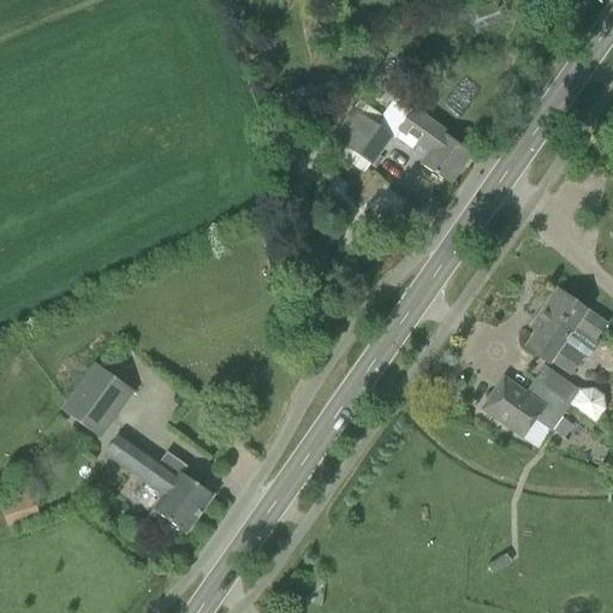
[(351,107),(333,134),(372,162),(373,164),(392,135),(351,107)]
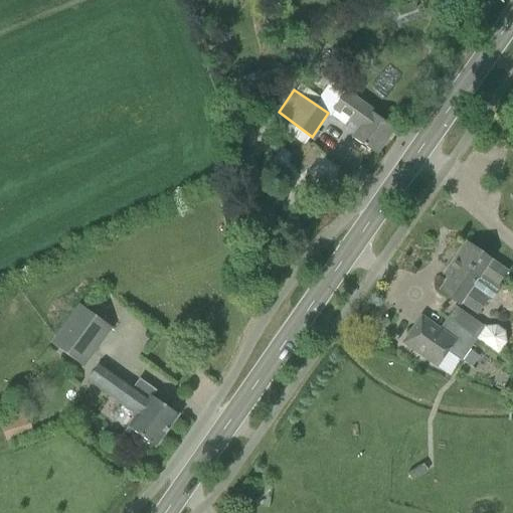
[(378,153),(396,128),(346,91),(334,107),(359,124),(352,134),(378,153)]
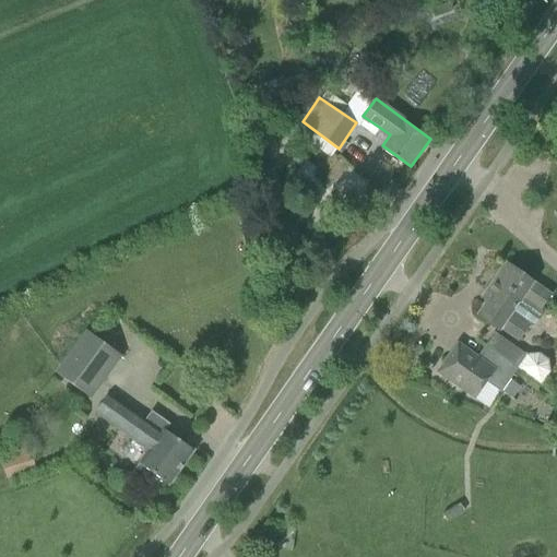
[(493,293),(478,312),(497,326),(499,327),(499,326),(519,340),(530,324),(536,323),(544,313),(543,307),(553,292),(533,279),(524,274),(507,261),(487,289),(493,293)]
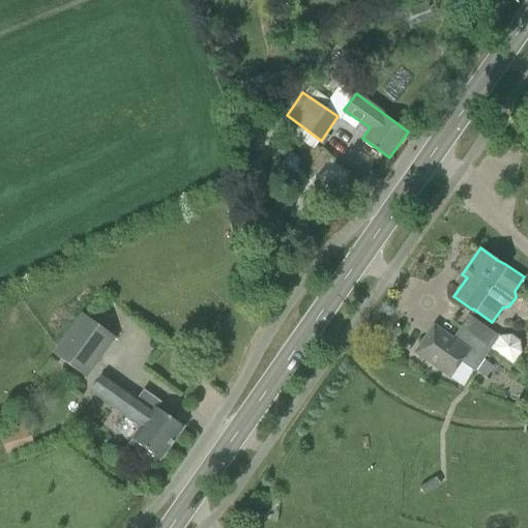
[(116,335),(83,312),(53,352),(86,376),(116,335)]
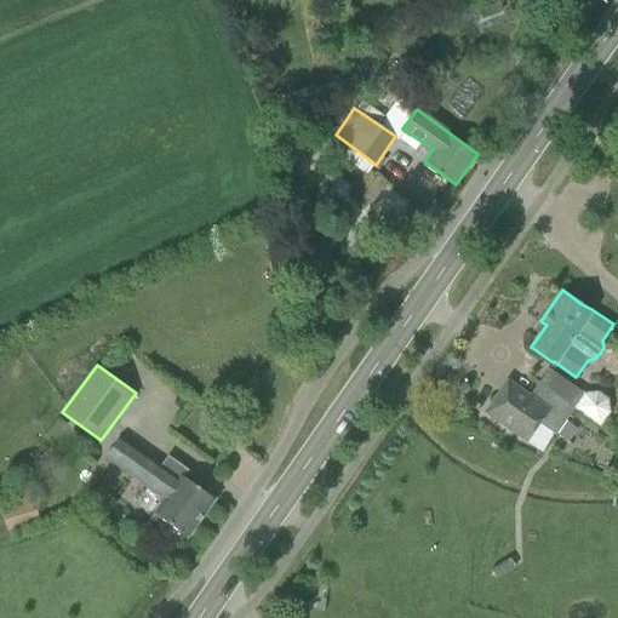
[(549,366),(539,381),(574,406),(599,423),(608,408),(606,395),(599,392),(585,393),(549,366)]
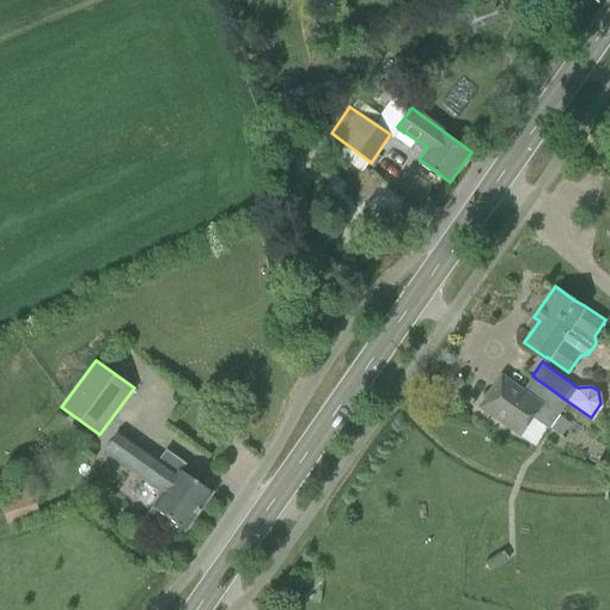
[(549,427),(567,401),(532,376),(523,389),(502,374),(480,406),(522,434),(532,416),(549,427)]
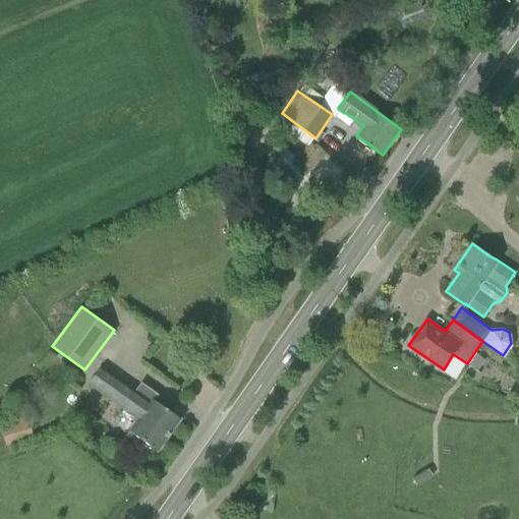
[(91,382),(139,417),(125,438),(146,454),(147,453),(146,452),(152,445),(159,450),(182,418),(155,399),(159,393),(147,384),(140,393),(103,364),(91,382)]
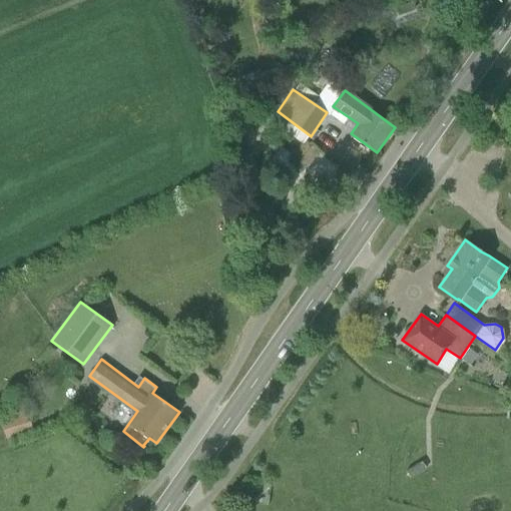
[(28,407),(0,416),(8,439),(35,430),(28,407)]
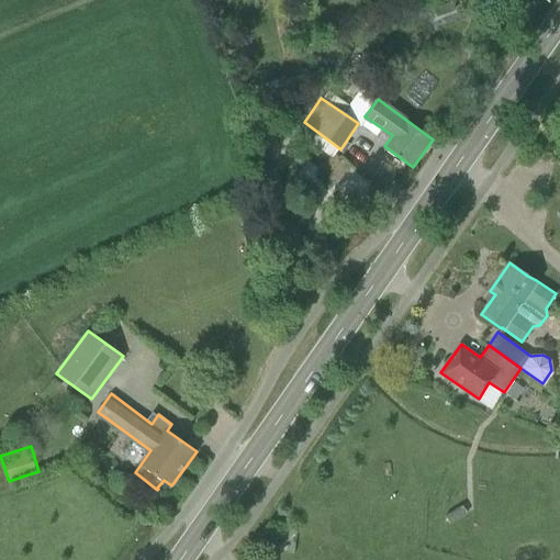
All buildings are outlined.
